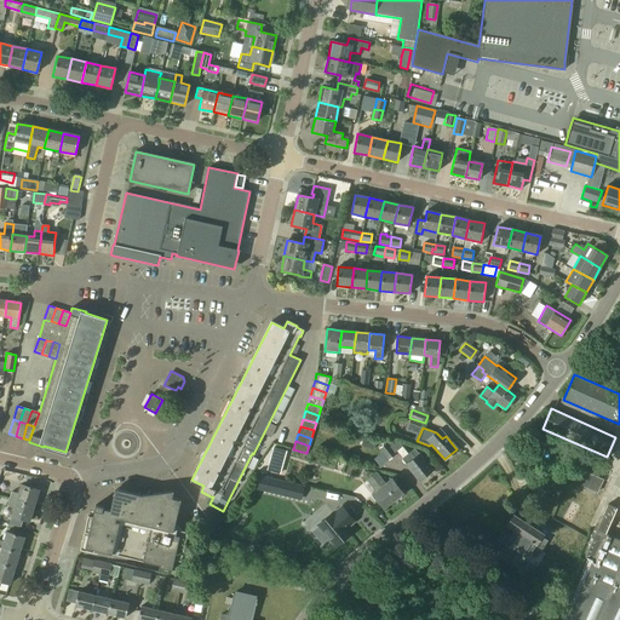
[(397,441),(389,448),(394,453),(396,452),(402,447),(397,441)]
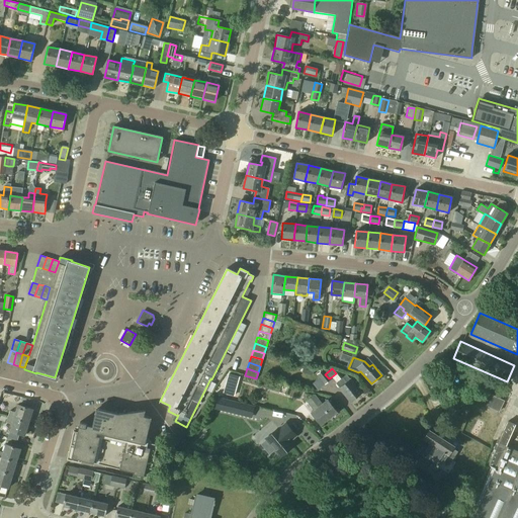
[(317,375),(325,384),(330,379),(329,378),(325,374),(323,370),(317,375)]
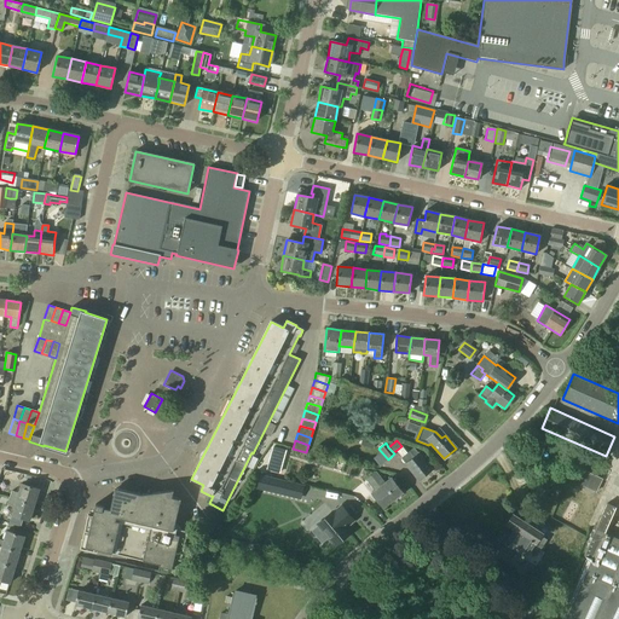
[(406,453),(401,446),(395,451),(405,463),(405,464),(411,473),(412,473),(418,480),(431,470),(418,453),(417,455),(412,449),(406,453)]
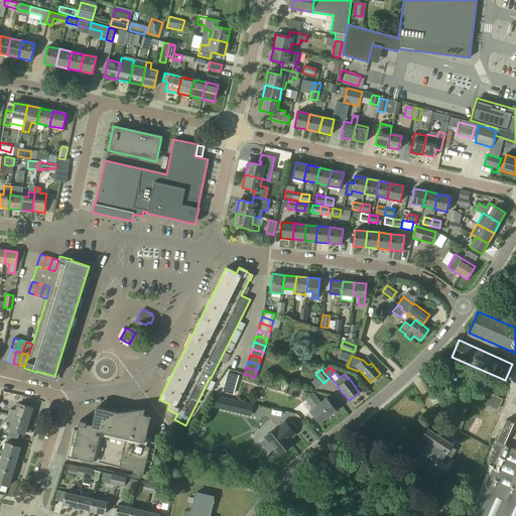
[(479,402),(497,410),(502,399),(484,391),(479,402)]
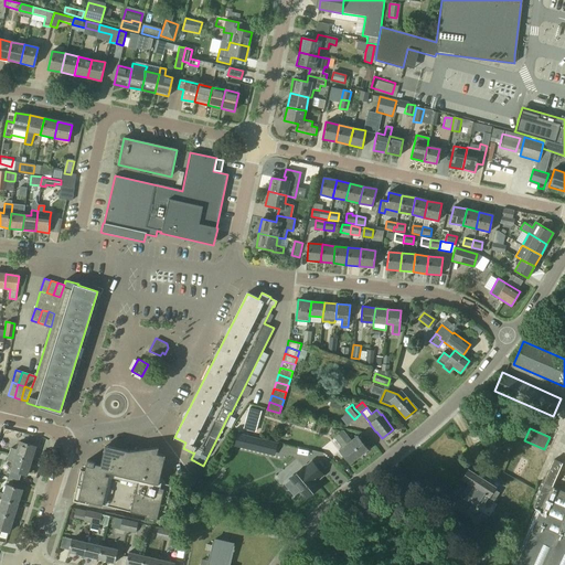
[(334,437),(342,448),(339,450),(349,464),(366,449),(356,436),(351,440),(343,430),(334,437)]
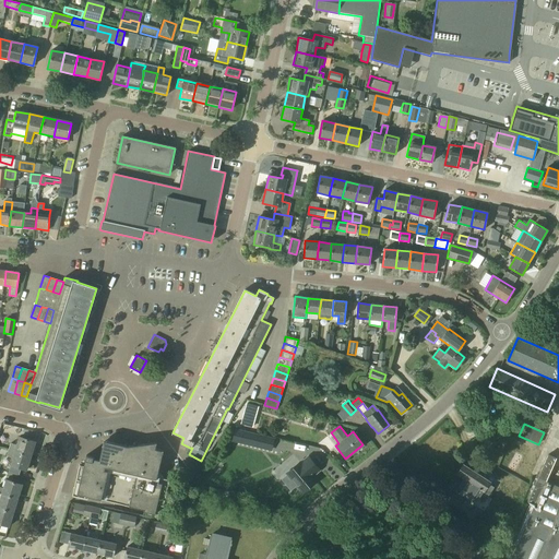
[(260,447),(262,437),(241,432),(239,442),(260,447)]
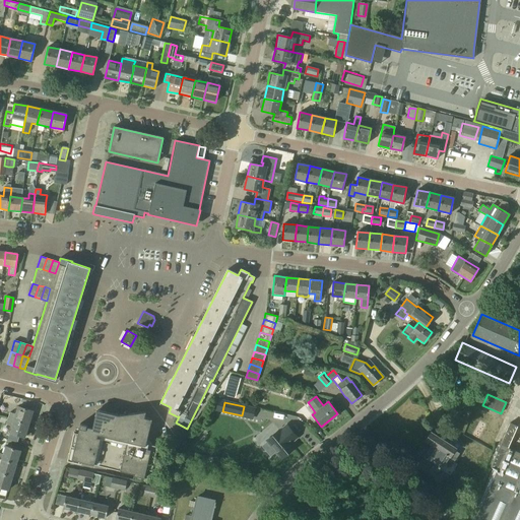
[(15,419),(29,424),(34,411),(17,406),(15,414),(9,412),(8,418),(15,419)]
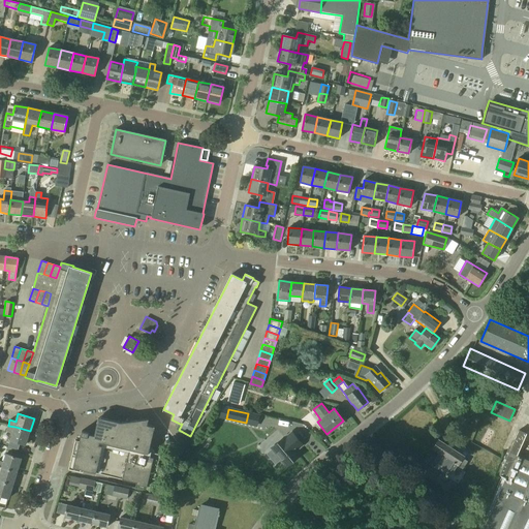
[(68,469),(83,472),(83,469),(86,470),(136,483),(135,485),(146,487),(148,478),(154,479),(160,455),(148,452),(154,427),(146,425),(142,421),(121,423),(98,417),(94,435),(89,434),(89,433),(82,431),(80,440),(75,439),(68,469)]
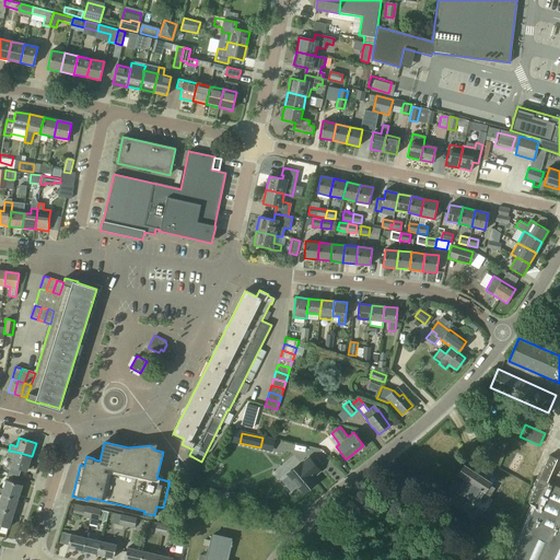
[(277,448),(272,463),(287,467),(291,453),(277,448)]
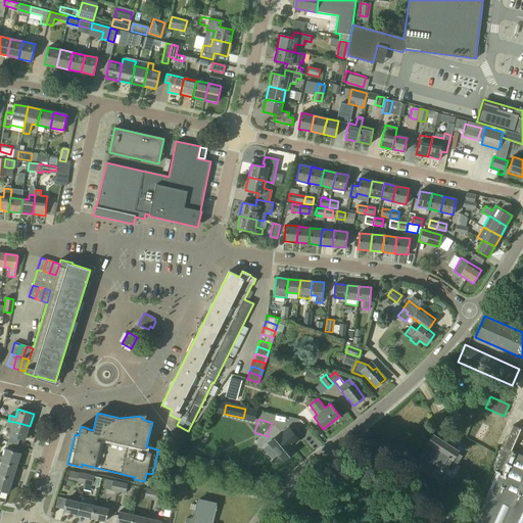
[(15,422),(8,421),(6,426),(12,428),(10,435),(26,439),(30,426),(15,422)]
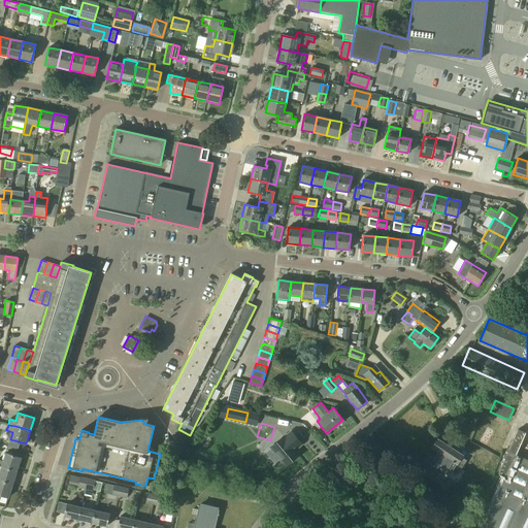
[(527,527),(527,434),(517,430),(497,474),(503,476),(481,527),(527,527)]
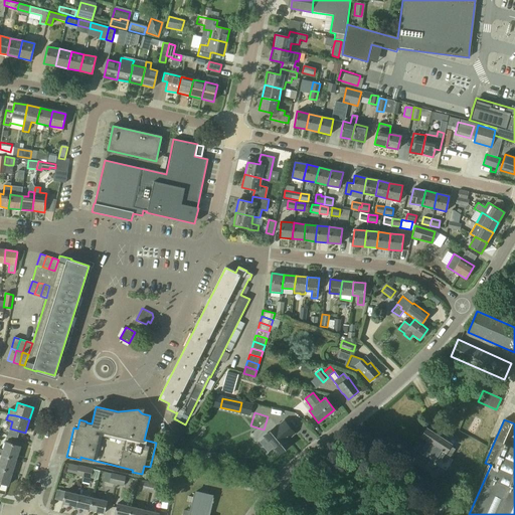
[(264,437),(265,438),(274,448),(280,454),(291,443),(287,439),(294,433),(283,420),(276,426),(276,425),(264,437)]
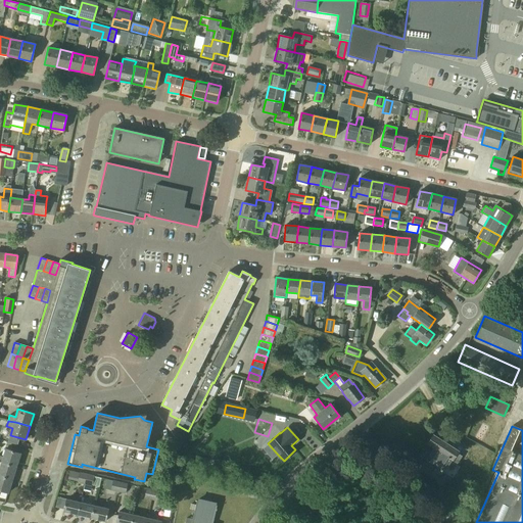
[(426,459),(438,467),(434,472),(440,476),(452,460),(457,463),(461,457),(456,454),(458,450),(446,443),(449,439),(443,435),(440,439),(433,434),(427,443),(434,447),(426,459)]
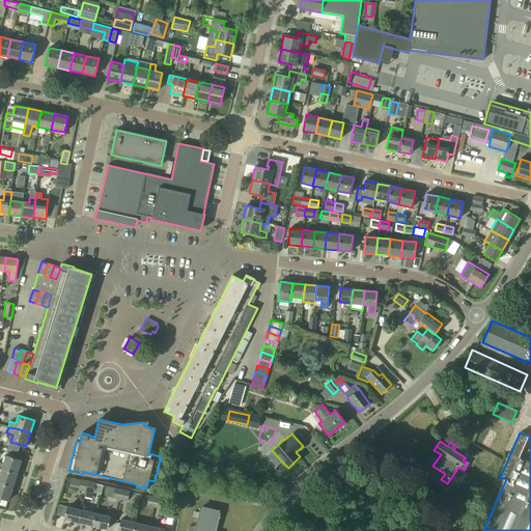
[(3,470),(17,474),(21,460),(5,455),(2,465),(0,464),(0,468),(1,469),(3,470)]
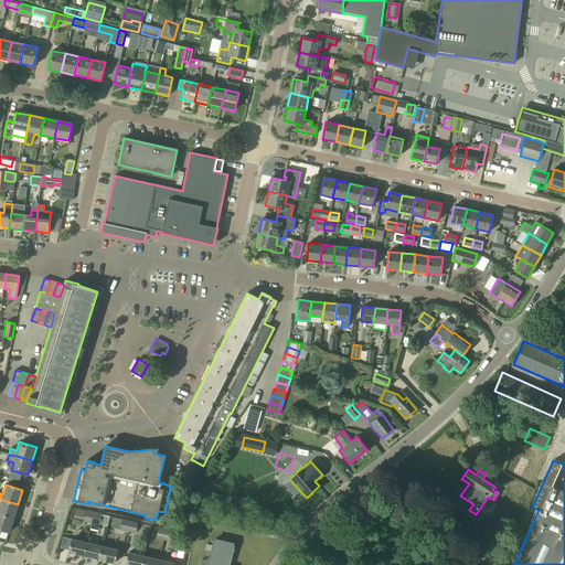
[(0,502),(0,513),(13,518),(18,504),(3,500),(1,499),(0,502)]
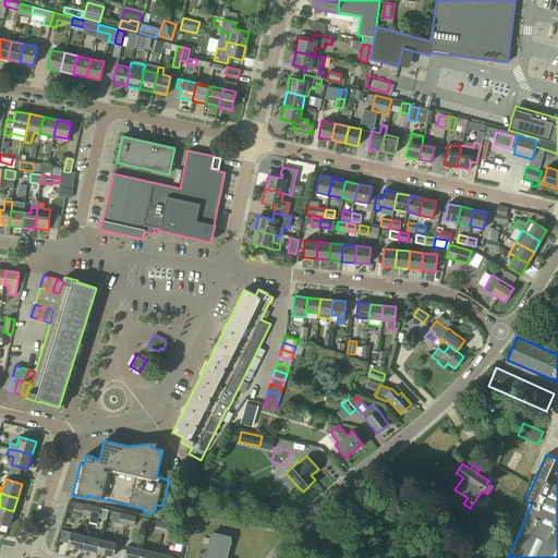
[(433,497),(426,507),(434,512),(440,501),(433,497)]
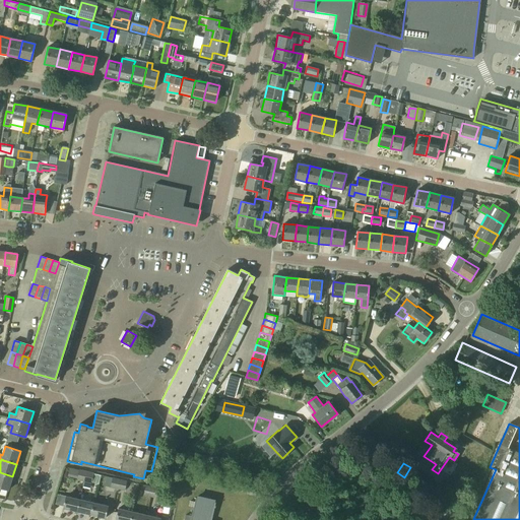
[(83,481),(86,472),(79,470),(76,480),(83,481)]
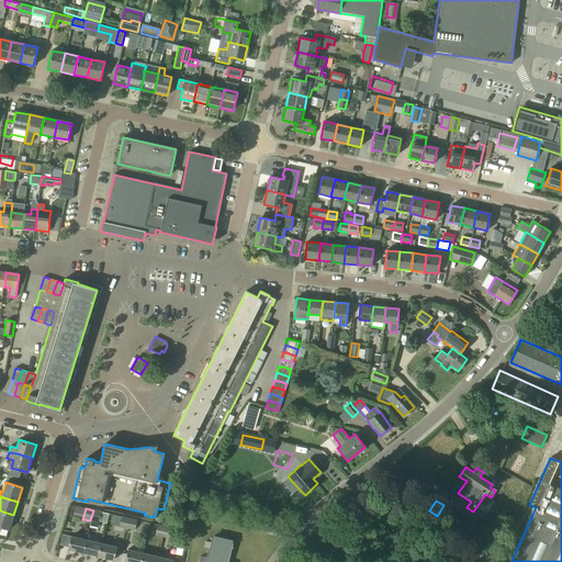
[(13,515),(0,510),(0,526),(9,529),(13,515)]
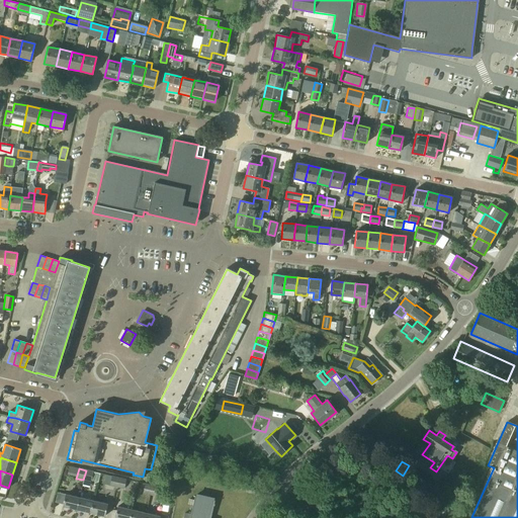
[(92,471),(86,470),(83,480),(91,482),(93,471),(92,471)]
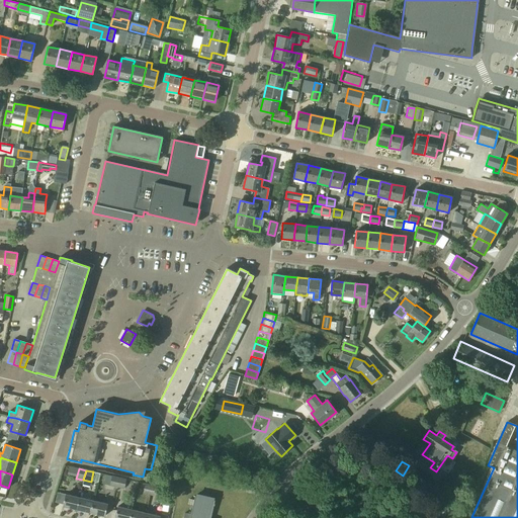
[(183,484),(180,472),(172,475),(174,485),(183,484)]
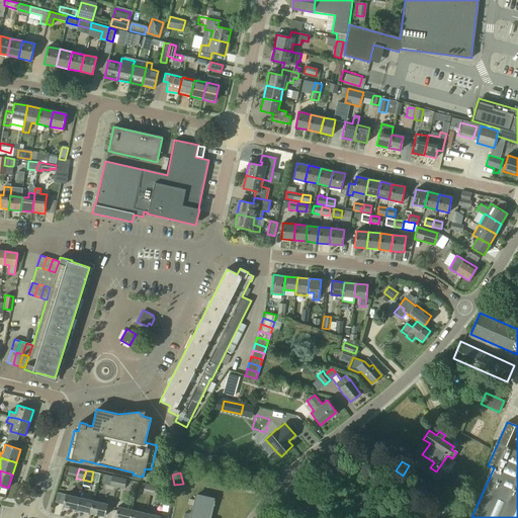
[(109,486),(116,487),(117,487),(118,482),(116,482),(117,478),(111,476),(109,486)]
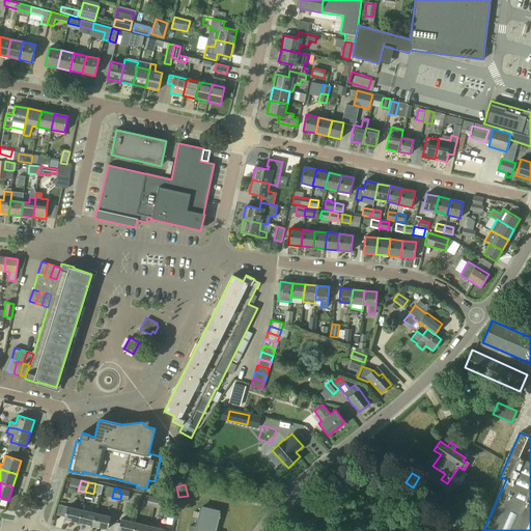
[(120,499),(119,499),(127,501),(129,492),(120,490),(119,494),(121,494),(120,499)]
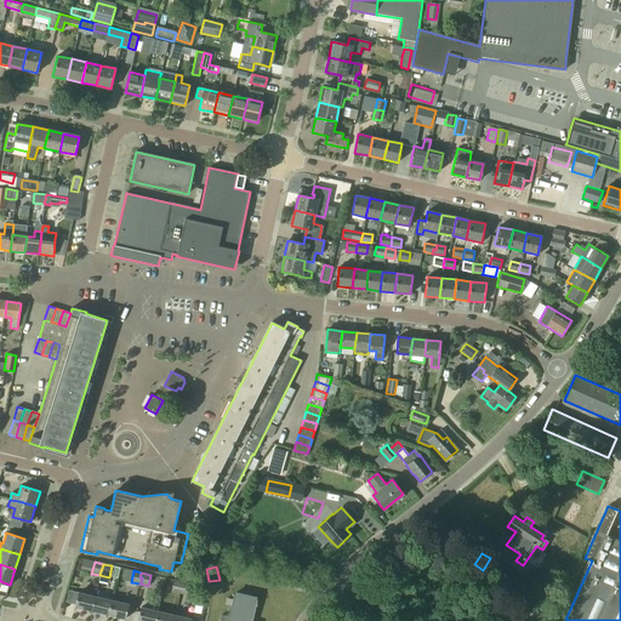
[(171,592),(180,594),(183,582),(174,580),(171,592)]
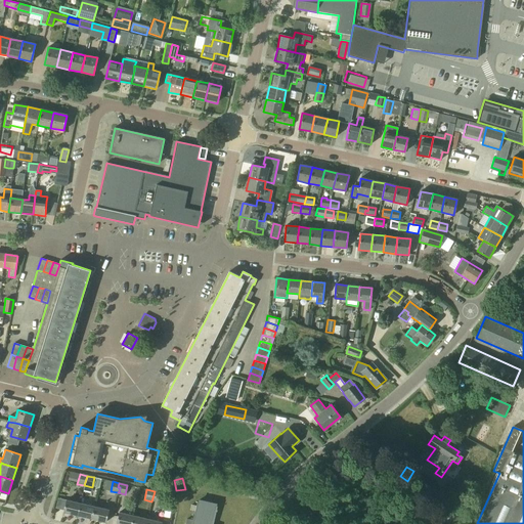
[(155,491),(151,501),(159,503),(161,492),(155,491)]
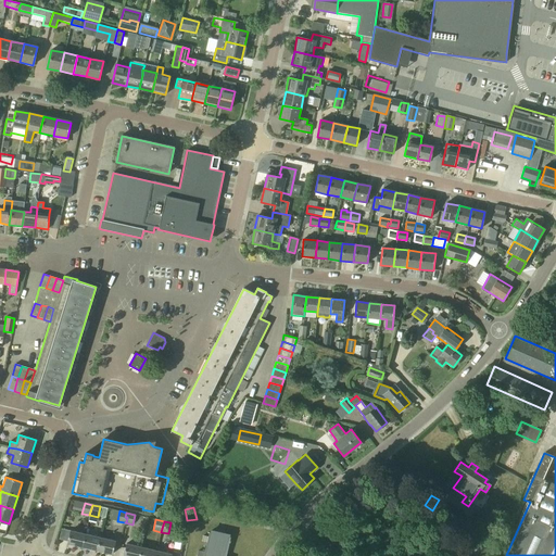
[(197,555),(226,555),(230,536),(225,535),(226,531),(215,528),(214,533),(209,531),(204,551),(198,551),(197,555)]
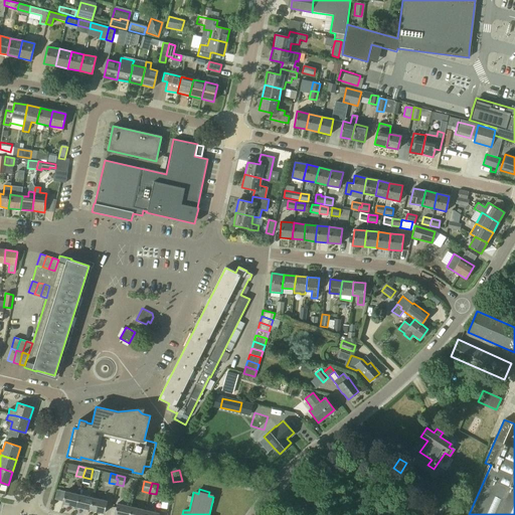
[(62,503),(76,506),(78,495),(65,492),(62,503)]
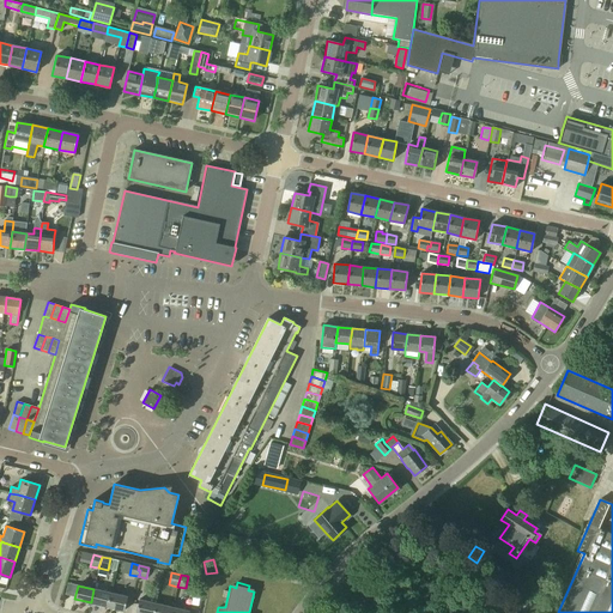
[(91,602),(107,607),(110,593),(93,589),(91,602)]
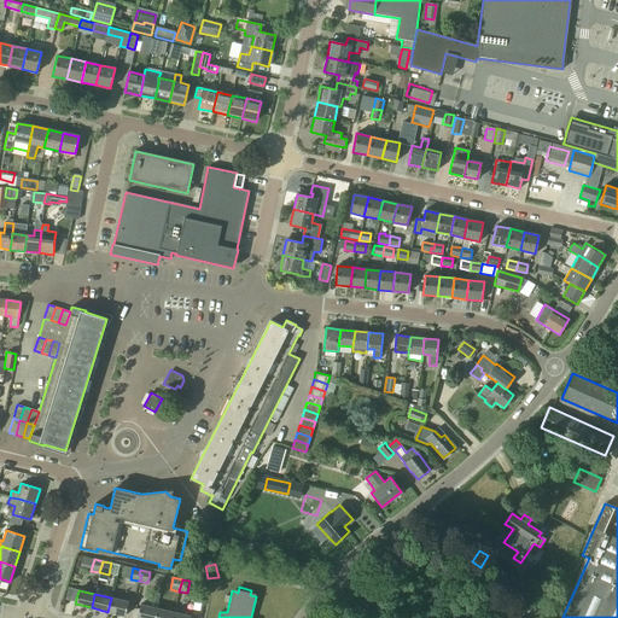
[(111,598),(108,612),(126,616),(128,601),(111,598)]
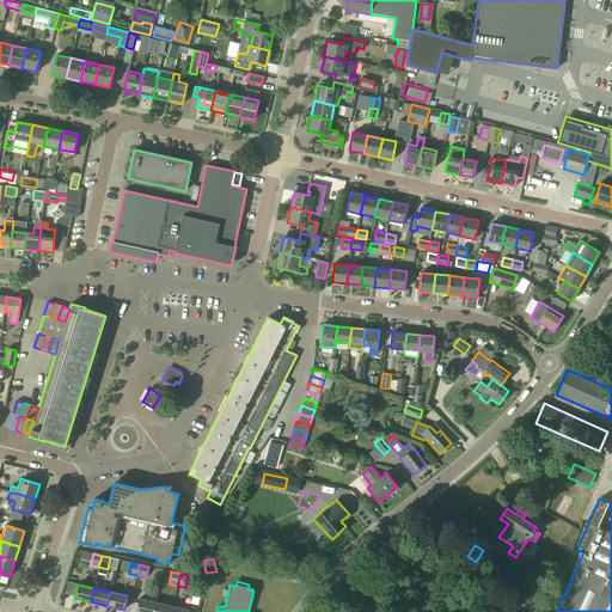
[(136,611),(135,611),(153,611),(155,603),(139,599),(136,611)]
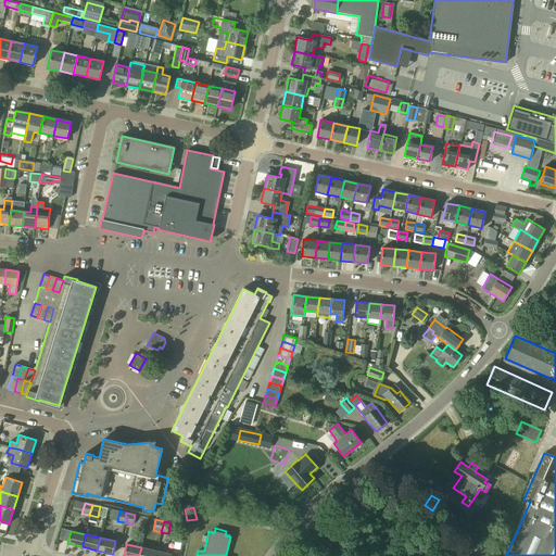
[(472,555),(488,555),(490,551),(478,545),(472,555)]
